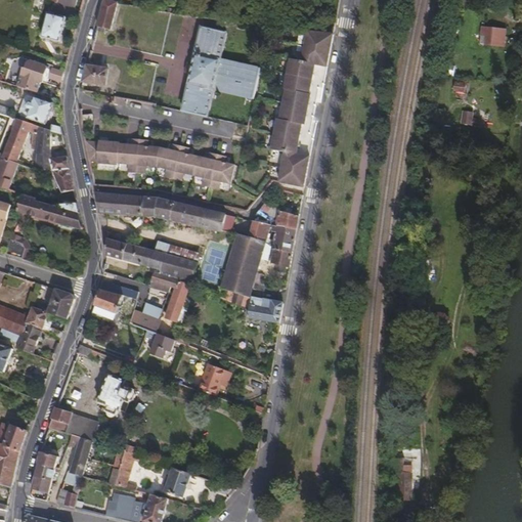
[(110,28),(117,1),(113,0),(102,0),(96,25),(110,28)]
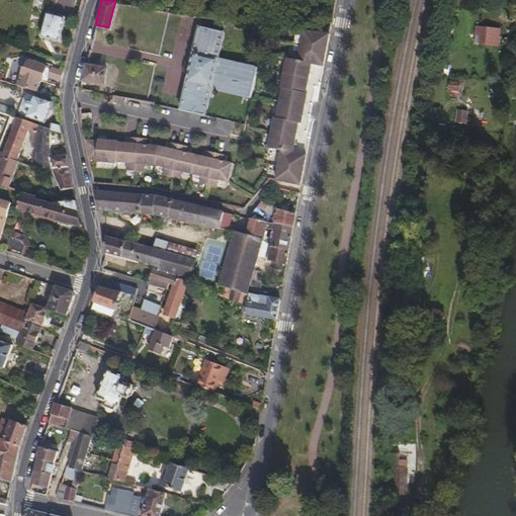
[(58,39),(64,17),(47,12),(39,34),(58,39)]
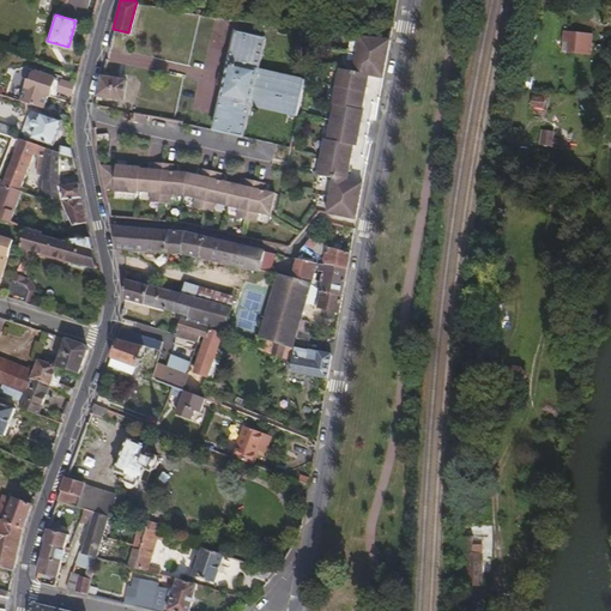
[(578,49),(580,30),(560,26),(558,36),(564,37),(562,47),(578,49)]
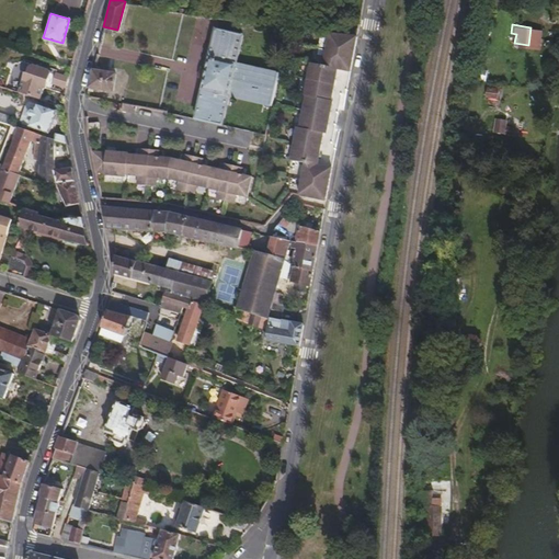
[(353,35),(355,27),(346,26),(345,34),(353,35)]
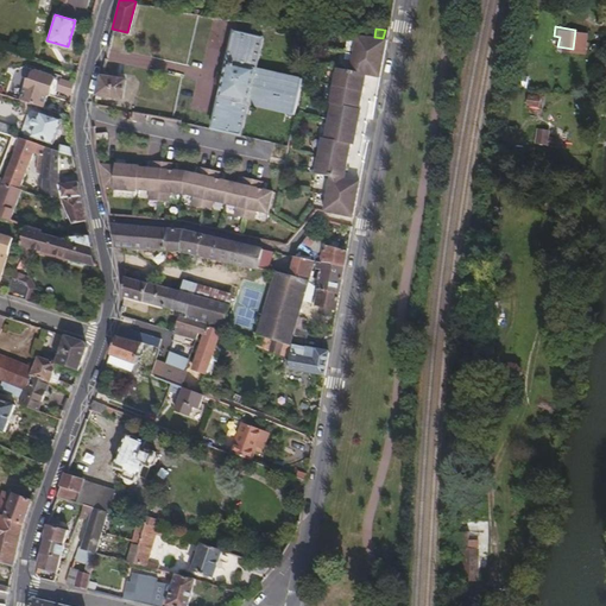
[(292,113),(301,77),(253,68),(260,37),(231,31),(209,127),(239,136),(242,121),(250,122),(252,111),(250,111),(251,107),(246,106),(246,103),(292,113)]
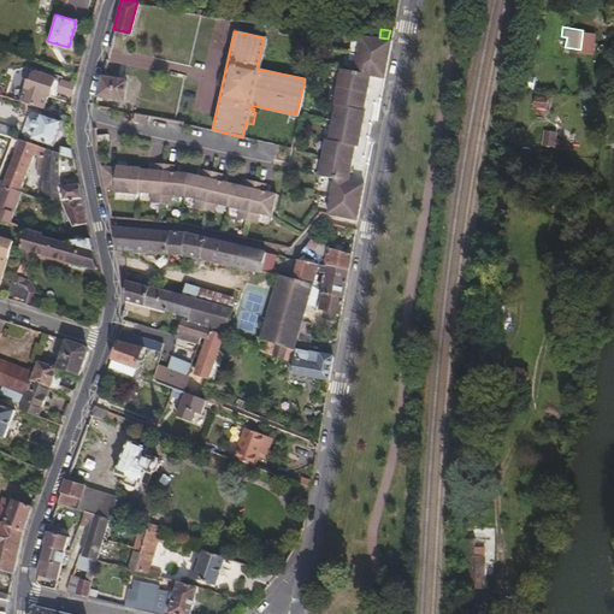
[(355,145),(362,110),(360,108),(367,75),(382,77),(388,39),(379,37),(359,35),(352,70),(338,68),(331,104),(334,104),(326,139),(324,139),(317,173),(332,177),(326,212),(356,218),(362,183),(346,179),(353,145),(355,145)]
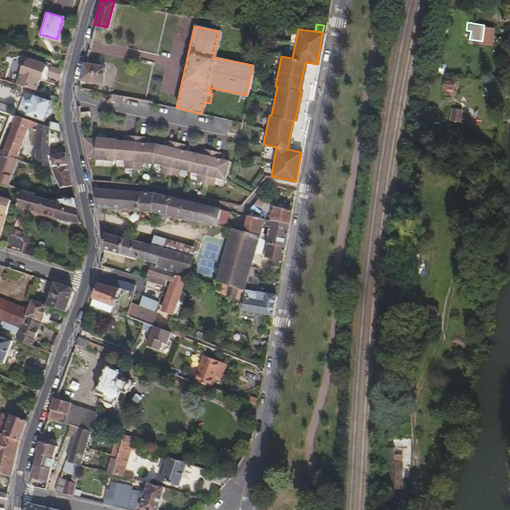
[(41,75),(45,65),(26,58),(24,59),(21,66),(20,65),(14,83),(34,90),(37,79),(39,74),(41,75)]
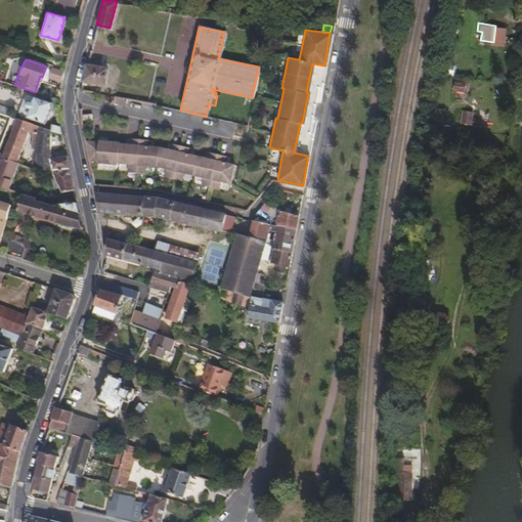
[(105,83),(107,67),(87,63),(85,72),(83,82),(86,82),(86,79),(97,81),(96,83),(99,84),(100,82),(105,83)]
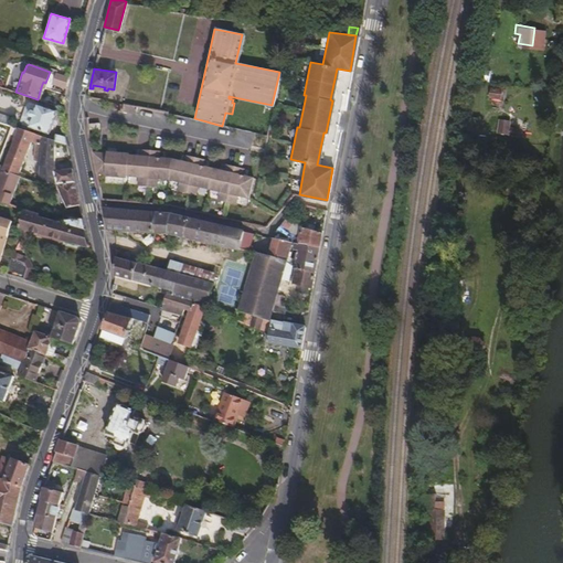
[(48,89),(50,83),(53,73),(50,72),(45,83),(43,88),(48,89)]
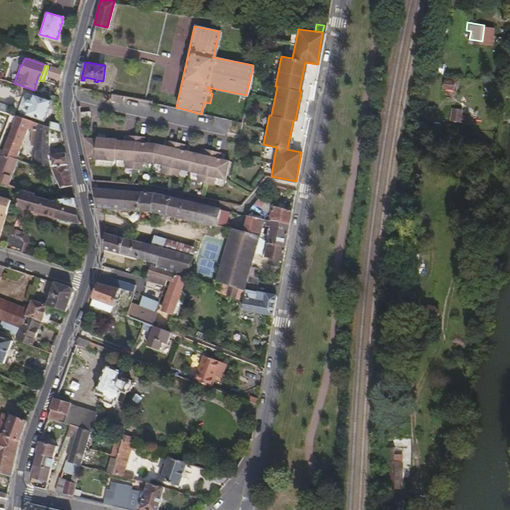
[(60,77),(61,70),(48,66),(45,75),(59,80),(60,77)]
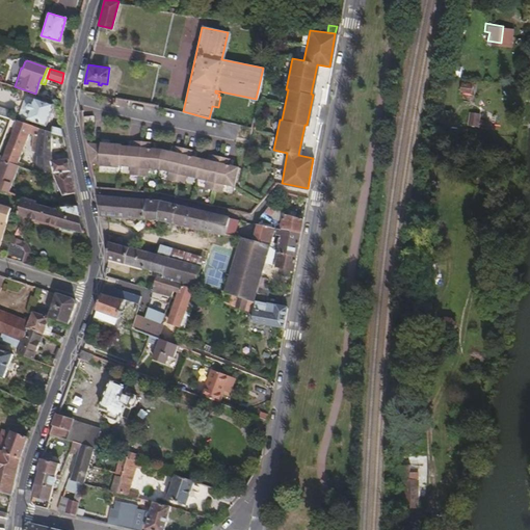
[(127,106),(128,100),(115,98),(114,104),(127,106)]
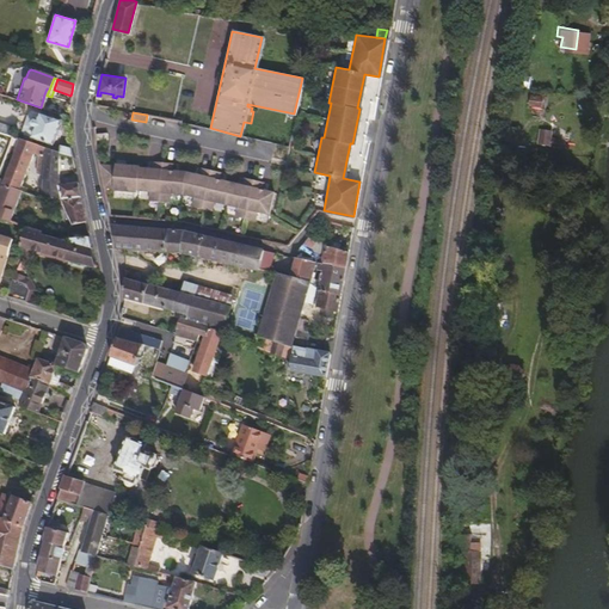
[(51,145),(59,121),(38,114),(30,137),(51,145)]
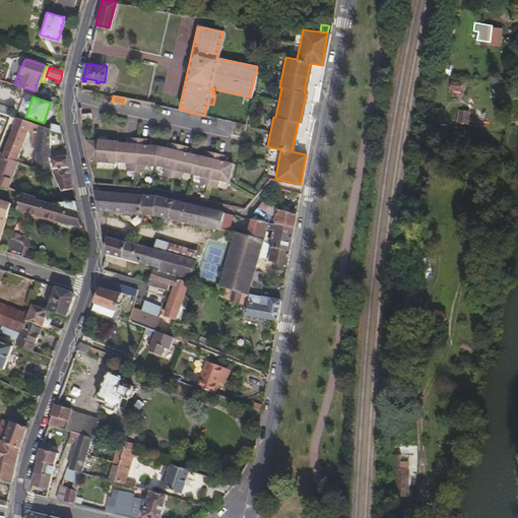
[(467,116),(468,111),(459,109),(457,122),(466,123),(467,116)]
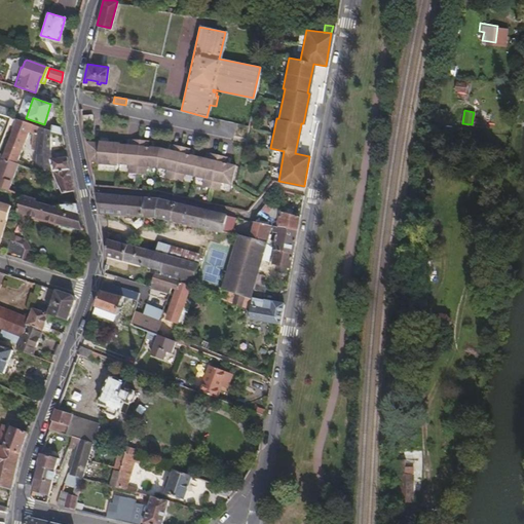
[(480,126),(481,119),(473,117),(472,124),(480,126)]
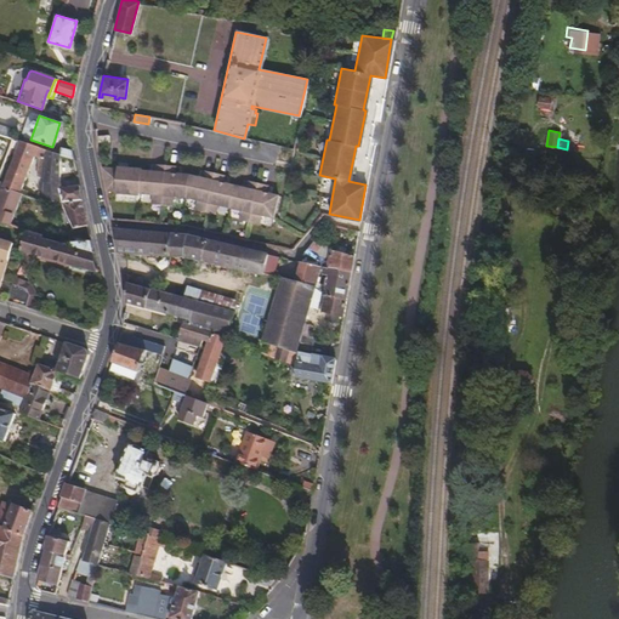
[(20,193),(32,157),(38,158),(37,176),(44,177),(43,199),(60,200),(58,198),(56,198),(54,194),(58,193),(58,189),(55,179),(54,153),(17,140),(1,186),(20,193)]
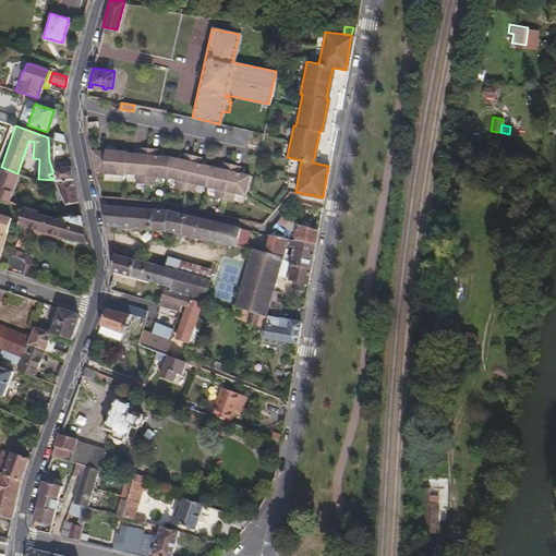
[(62,142),(61,134),(52,131),(49,137),(62,142)]
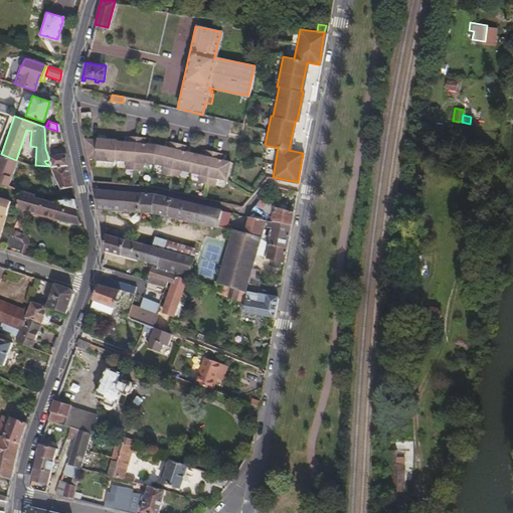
[(219,159),(220,152),(204,148),(203,155),(183,151),(184,144),(169,140),(167,147),(155,144),(144,143),(145,137),(128,136),(127,142),(117,141),(117,140),(98,138),(97,139),(82,138),(87,157),(96,158),(95,160),(115,161),(116,160),(125,160),(124,168),(141,170),(141,161),(152,162),(163,165),(161,173),(177,176),(179,169),(199,172),(197,180),(213,184),(215,176),(225,178),(229,161),(219,159)]
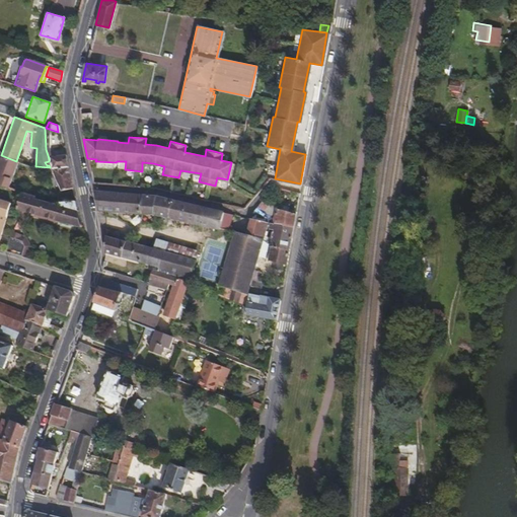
[(0,182),(9,186),(17,161),(16,161),(1,155),(0,158),(0,182)]
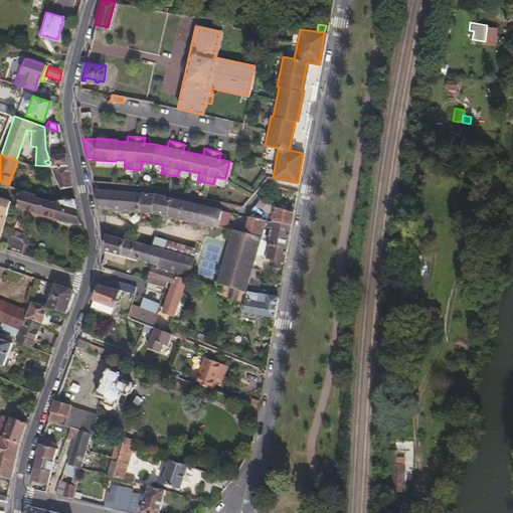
[(66,165),(63,154),(52,156),(48,157),(48,160),(48,164),(49,166),(56,166),(66,166),(66,165)]
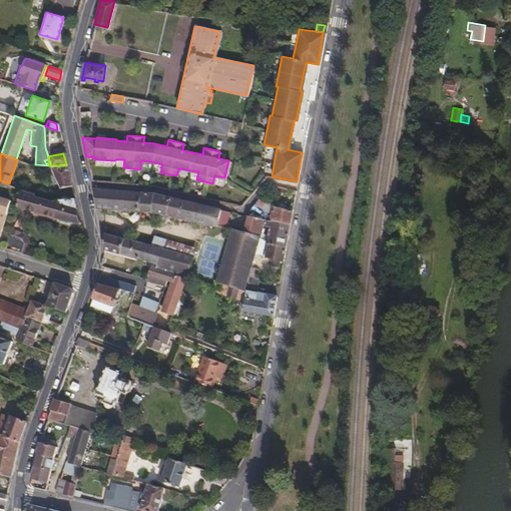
[(31,164),(32,160),(22,156),(20,160),(31,164)]
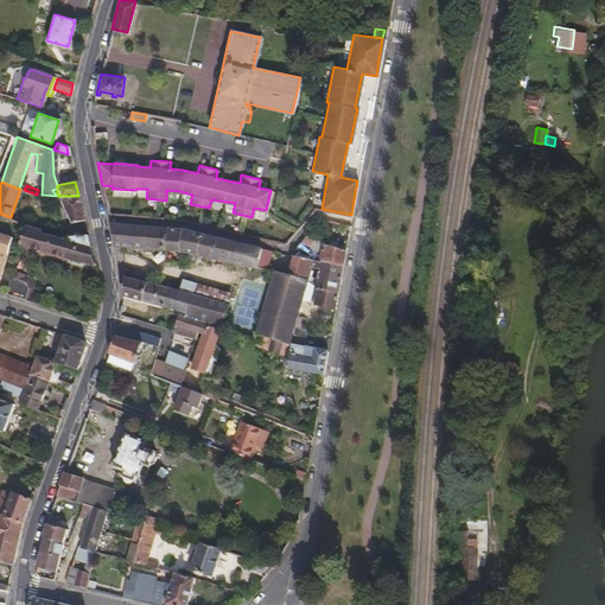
[(68,201),(67,196),(58,196),(42,195),(42,197),(69,208),(68,201)]
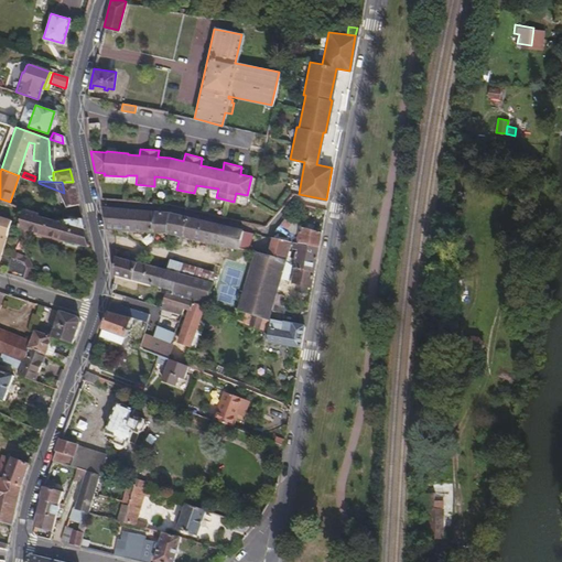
[(76,198),(73,182),(62,182),(63,186),(64,193),(67,206),(77,204),(76,198)]
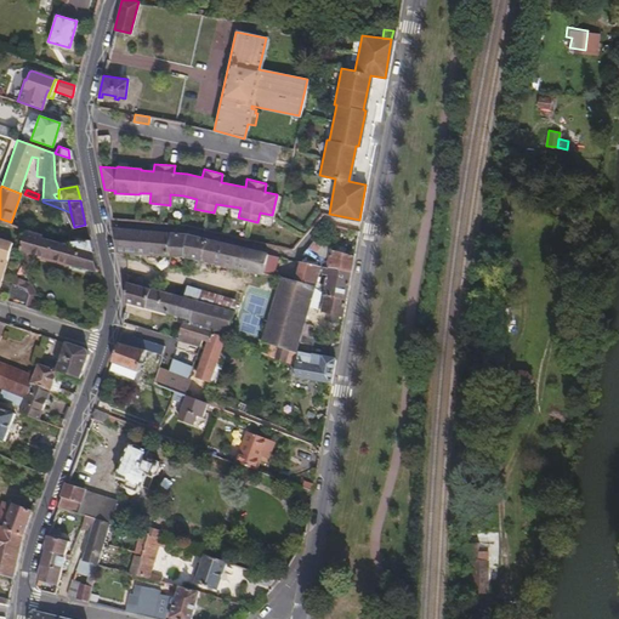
[(97,271),(90,239),(63,243),(41,236),(41,233),(28,228),(22,248),(97,271)]
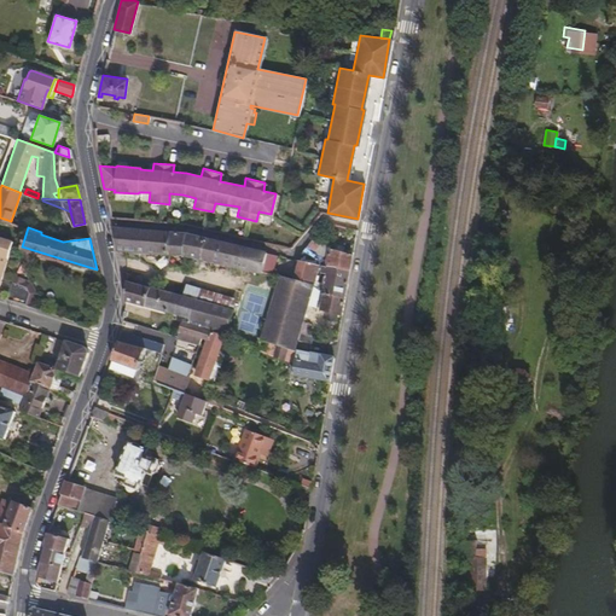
[(198,255),(203,237),(187,233),(112,227),(117,249),(184,253),(198,255)]
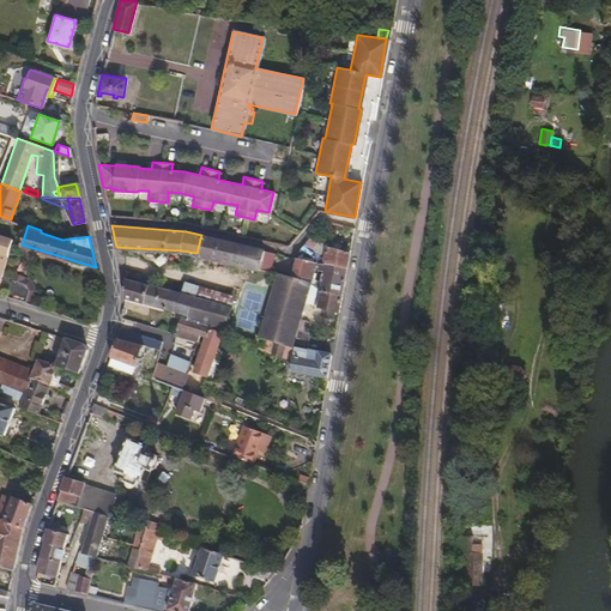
[(0,278),(12,240),(0,235),(0,278)]
